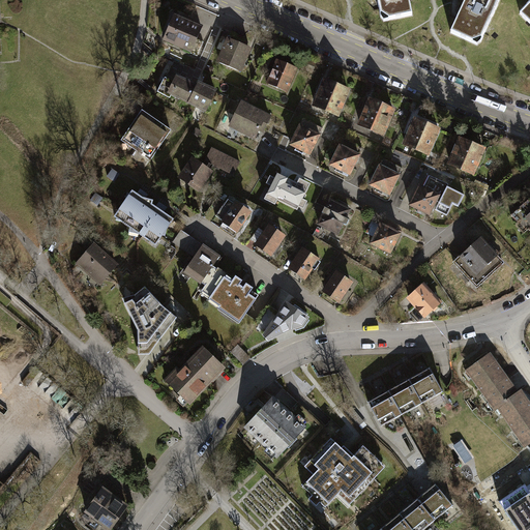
[(375,0),(379,19),(382,22),(410,16),(407,0),(375,0)]
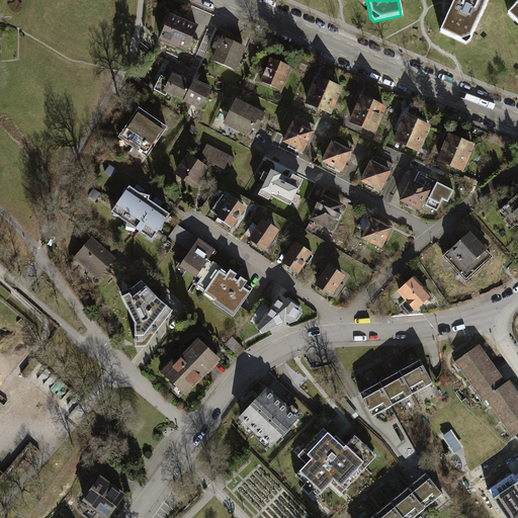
[(452,0),(447,14),(438,32),(464,44),(467,41),(487,0),(452,0)]
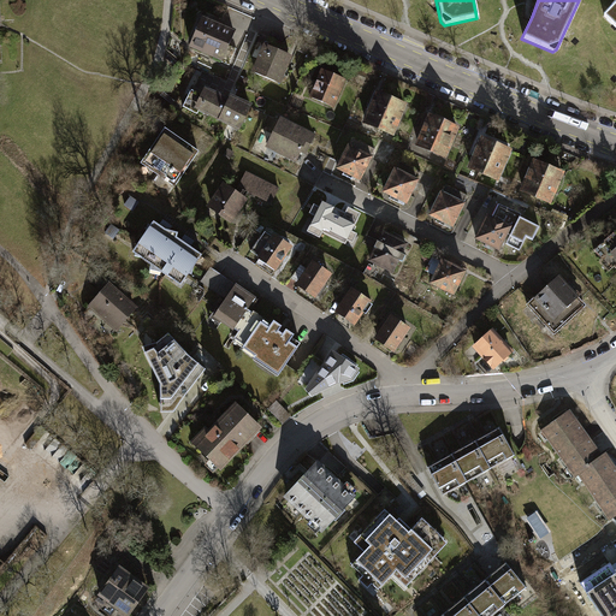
[(615,1),(602,16),(615,29),(615,1)]
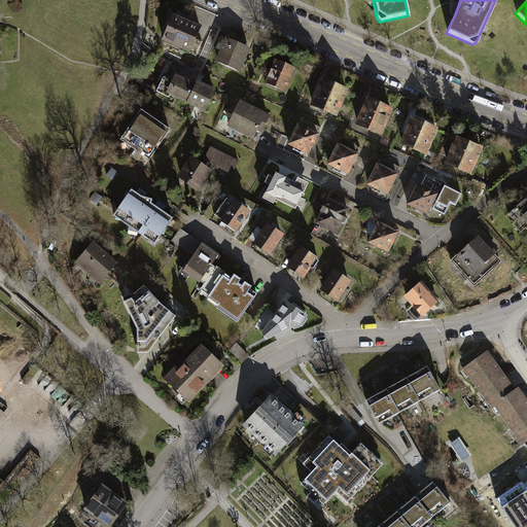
[(201,25),(172,12),(161,39),(188,51),(201,25)]
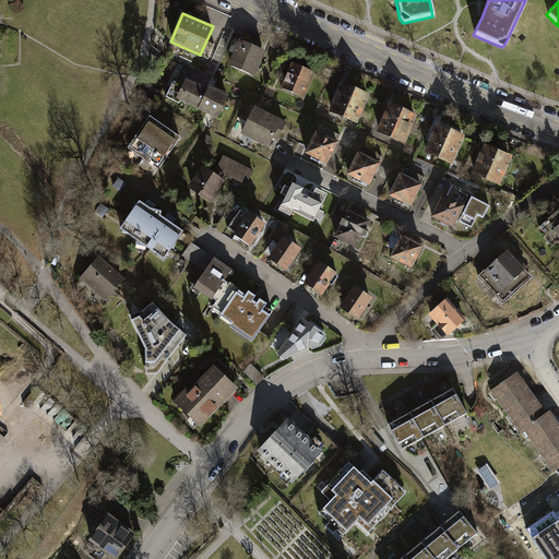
[(239,38),(227,63),(253,75),(265,50),(239,38)]
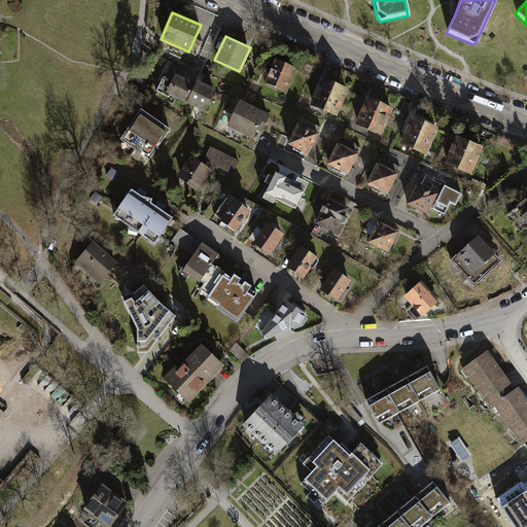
[(274,60),(265,84),(285,91),(296,67),(274,60)]
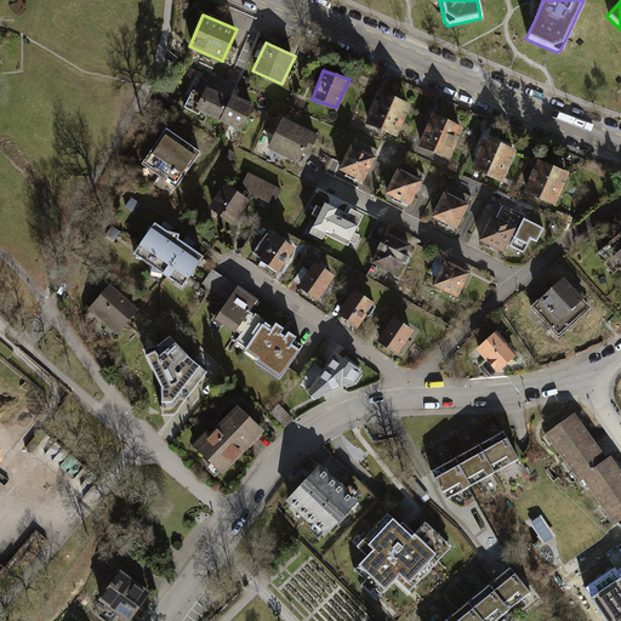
[(198,103),(195,108),(200,110),(241,130),(254,103),(232,92),(231,97),(206,85),(203,95),(198,103)]
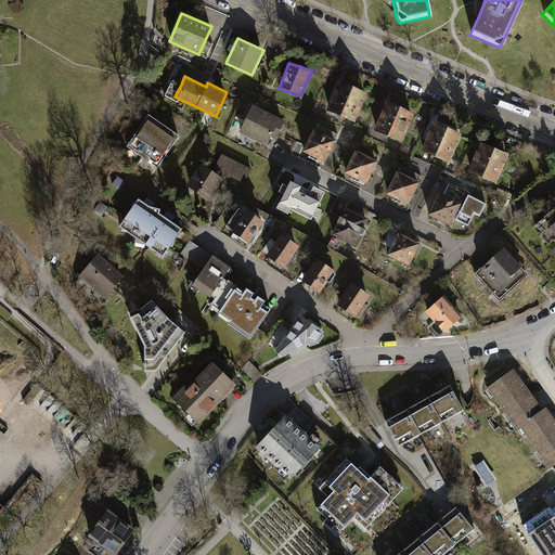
[(178,102),(179,99),(175,97),(177,92),(181,85),(171,80),(164,95),(178,102)]
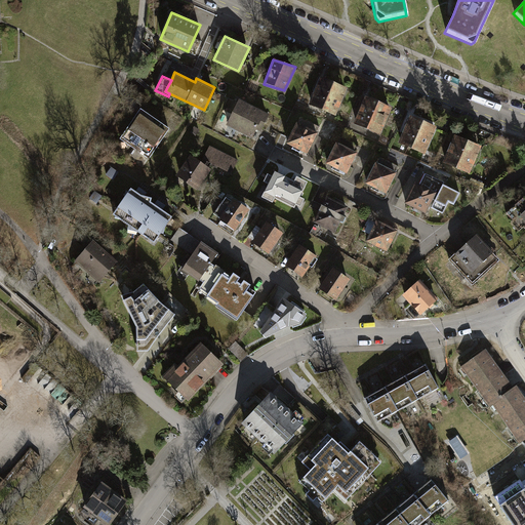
[(322,80),(313,105),(334,113),(344,90),(322,80)]
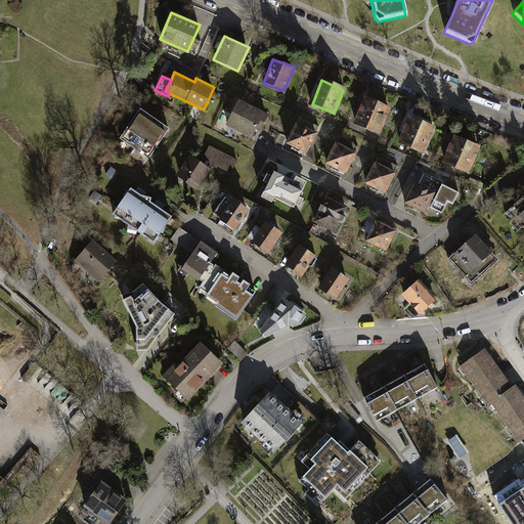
[(364,98),(354,123),(377,132),(388,107),(364,98)]
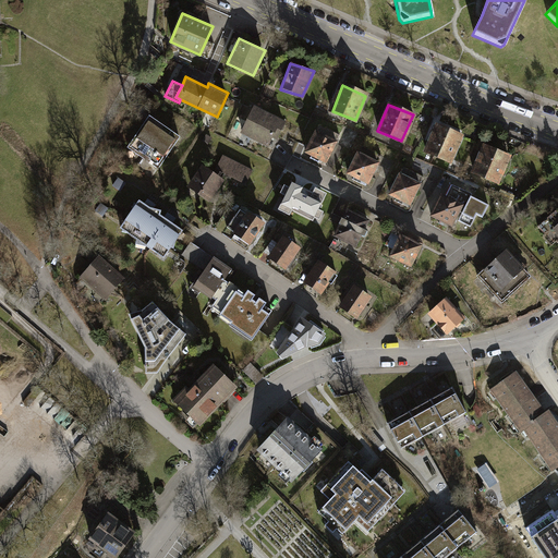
[(253,106),(241,131),(268,144),(269,142),(274,144),(284,121),(253,106)]
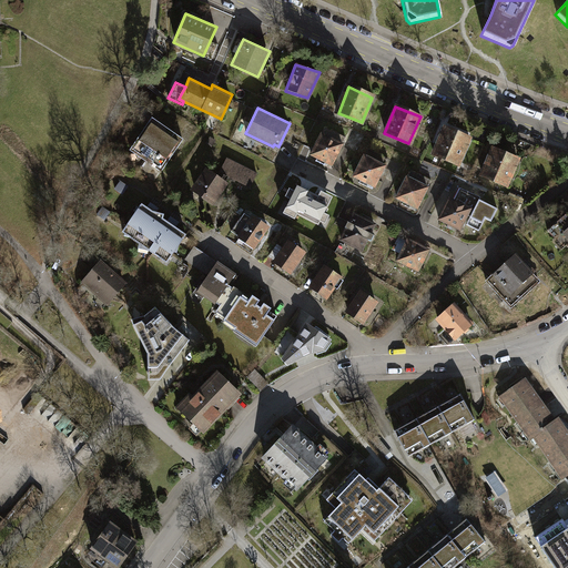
[(183,139),(152,118),(130,150),(161,171),(183,139)]
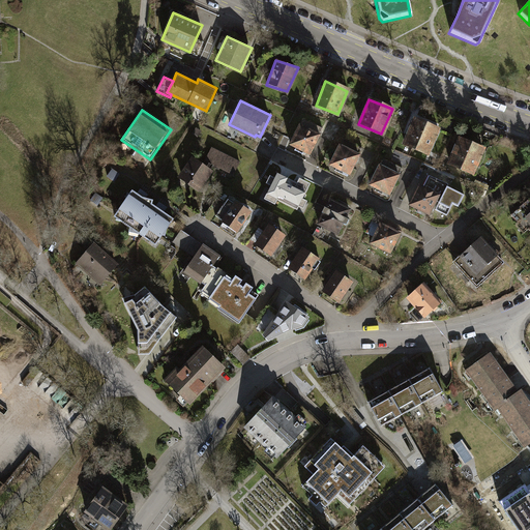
[(303,120),(300,126),(318,136),(322,127),(311,122),(310,123),(303,120)]
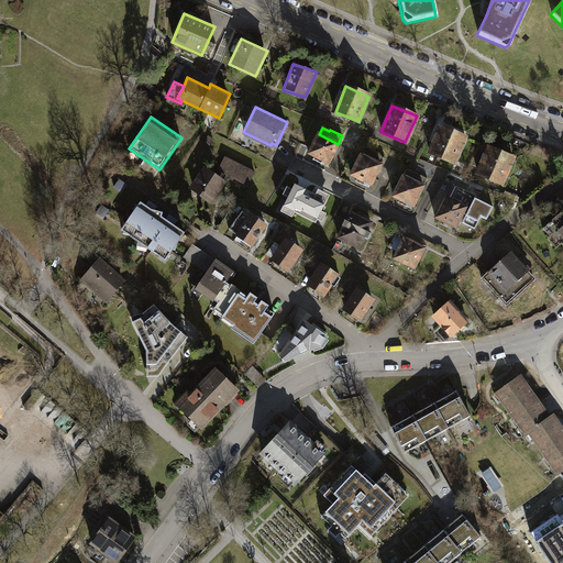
[(440,128),(430,153),(455,163),(465,138),(440,128)]
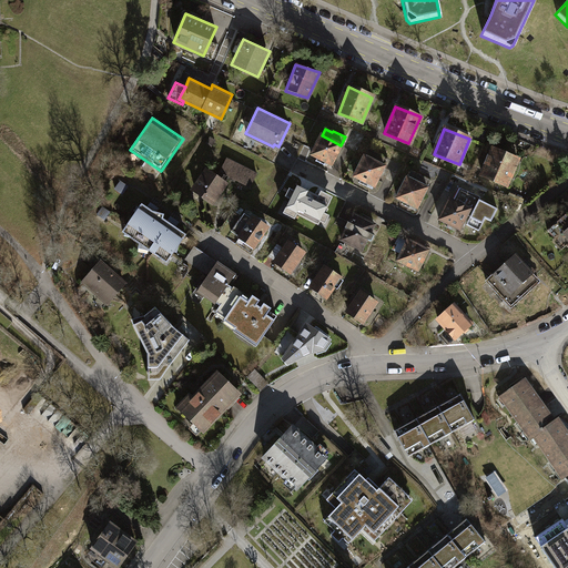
[(322,135),(312,155),(317,159),(315,161),(330,169),(341,145),(322,135)]
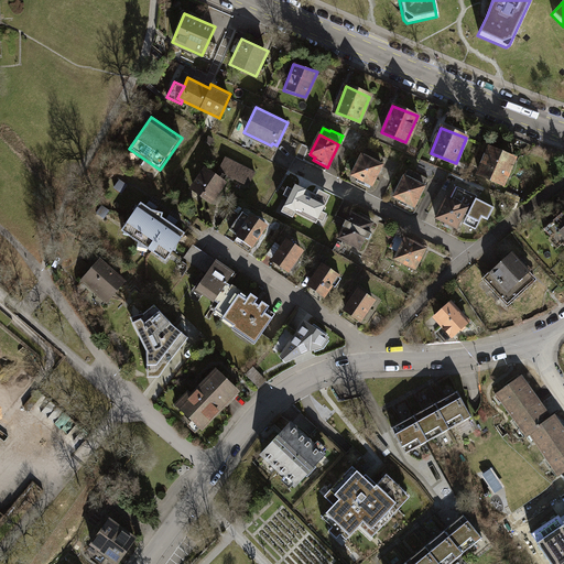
[(362,155),(382,164),(386,158),(366,148),(362,155)]
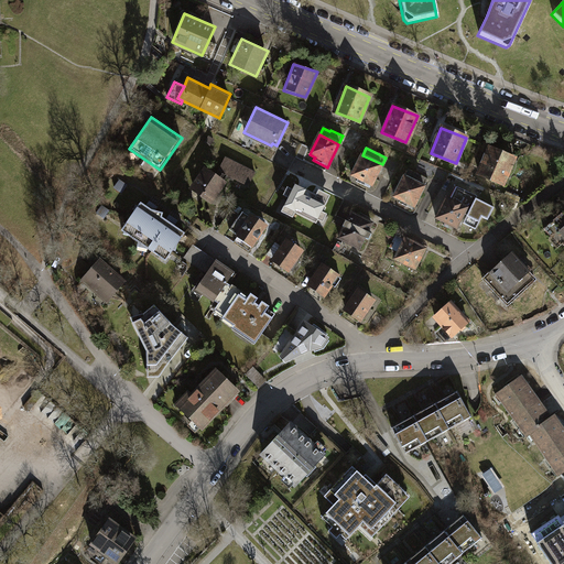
[(489,149),(478,174),(502,184),(513,159),(489,149)]
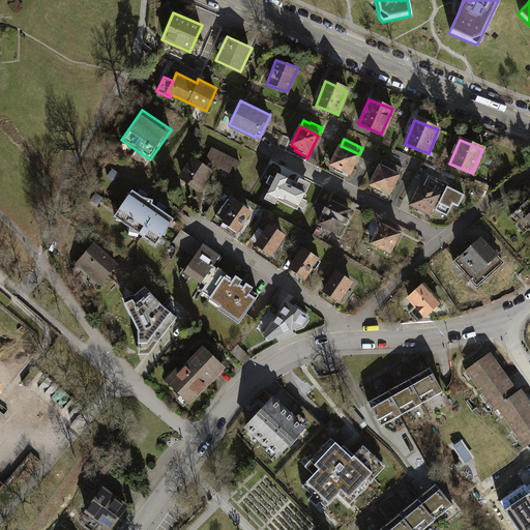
[(238,159),(210,146),(204,159),(231,174),(238,159)]
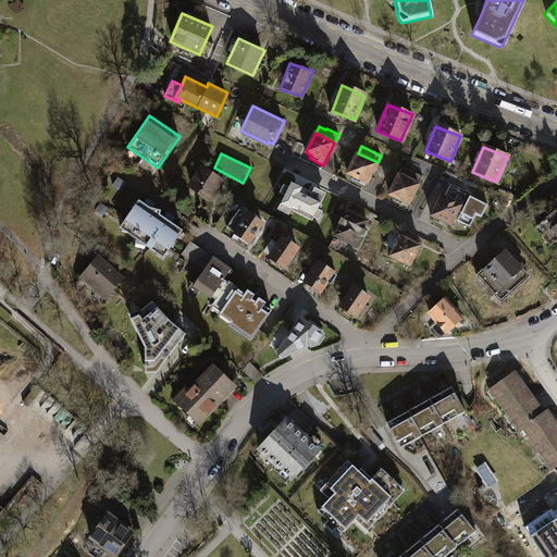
[(358,153),(347,174),(367,183),(378,162),(358,153)]
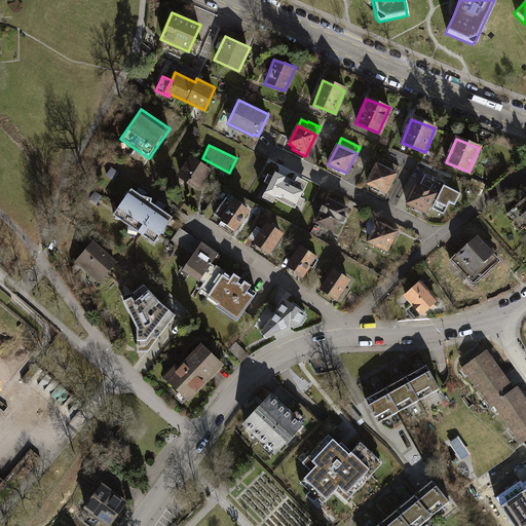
[(212,167),(189,153),(176,175),(197,189),(212,167)]
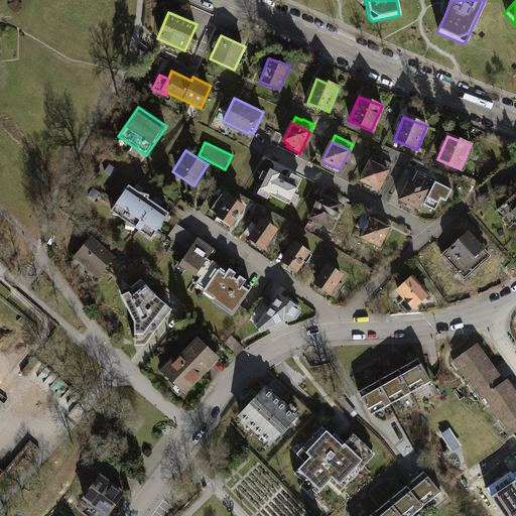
[(373,155),(369,162),(387,171),(391,164),(373,155)]
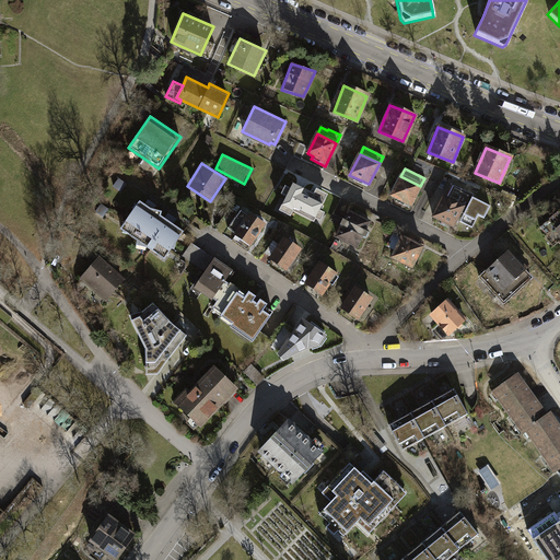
[(400,176),(391,196),(410,206),(420,186),(400,176)]
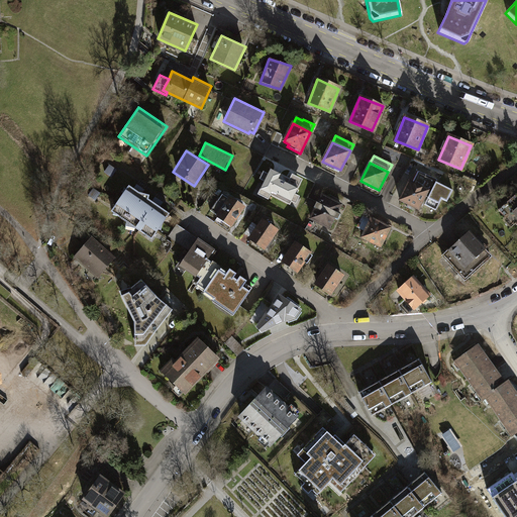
[(264,180),(260,188),(257,192),(268,197),(270,193),(289,202),(291,199),(296,202),(300,194),(295,192),(302,178),(292,173),(290,177),(270,167),(268,173),(263,170),(259,178),(264,180)]
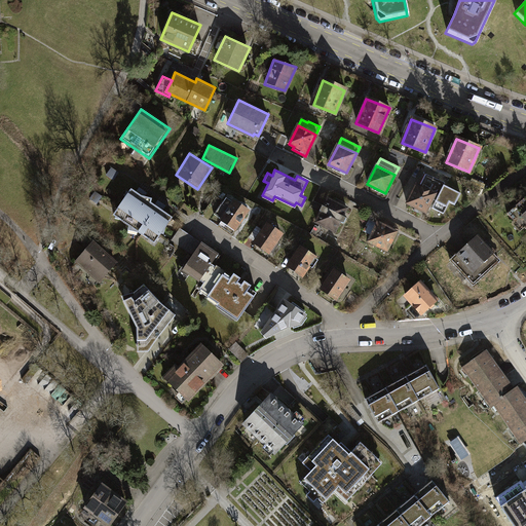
[(445,182),(428,174),(422,187),(435,193),(440,183),(443,185),(445,182)]
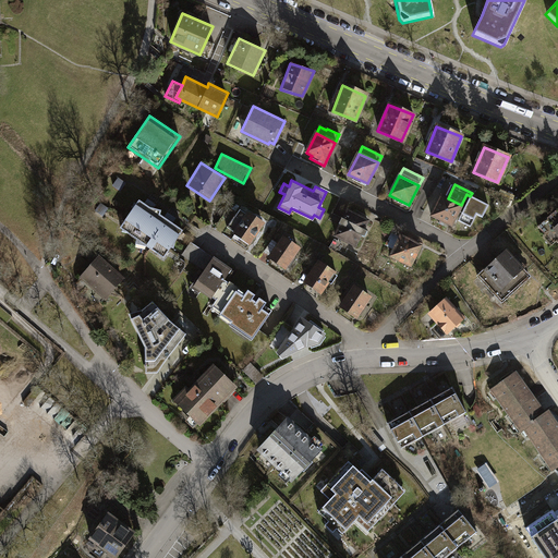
[(487,205),(470,196),(466,194),(461,205),(448,198),(440,195),(431,216),(451,226),(459,210),(462,213),(459,220),(471,227),(476,214),(482,217),(487,205)]
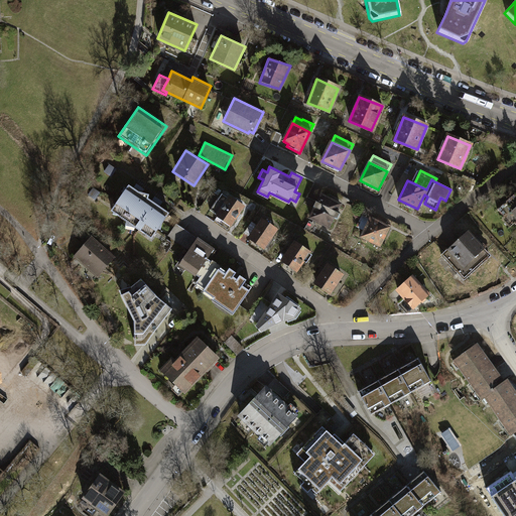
[(128,183),(110,210),(113,212),(112,215),(119,216),(125,220),(125,226),(136,228),(150,239),(168,212),(147,198),(148,194),(138,191),(128,183)]
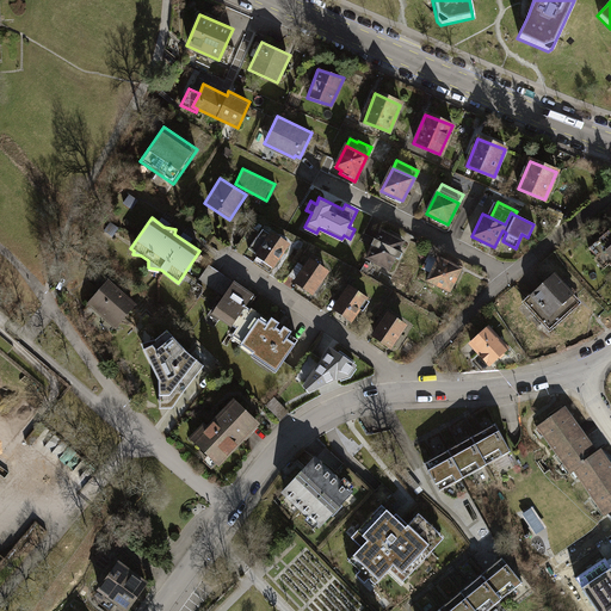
[(263,224),(247,248),(273,265),(290,239),(272,228),(271,230),(263,224)]
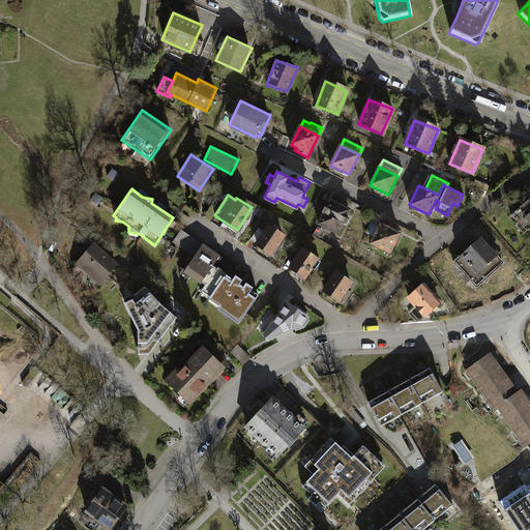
[(529,202),(527,198),(507,214),(514,222),(512,224),(521,234),(526,230),(529,234),(529,202)]
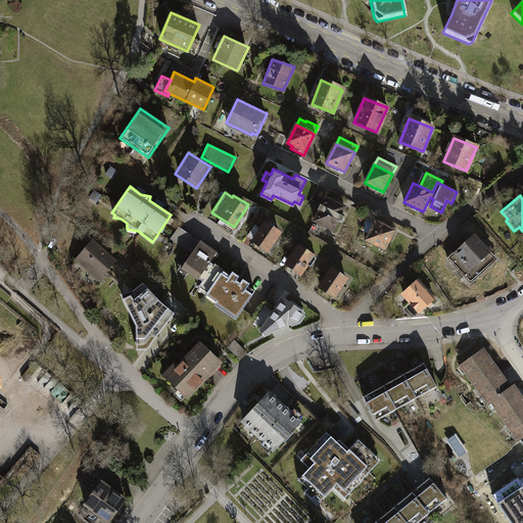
[(319,210),(314,221),(333,231),(339,220),(342,222),(344,217),(341,215),(345,207),(326,197),(322,205),(320,204),(317,209),(319,210)]
